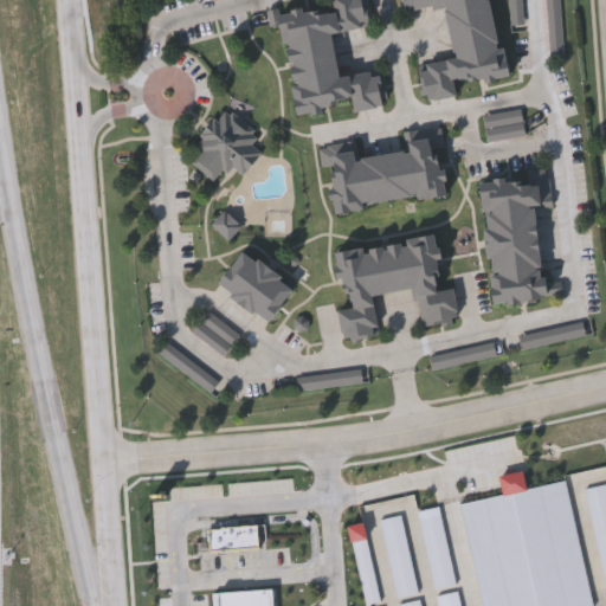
[(276,10),(323,0),(366,0),(372,28),(333,36),(341,78),(382,70),(389,107),(355,113),(354,104),(297,116),(276,10)]
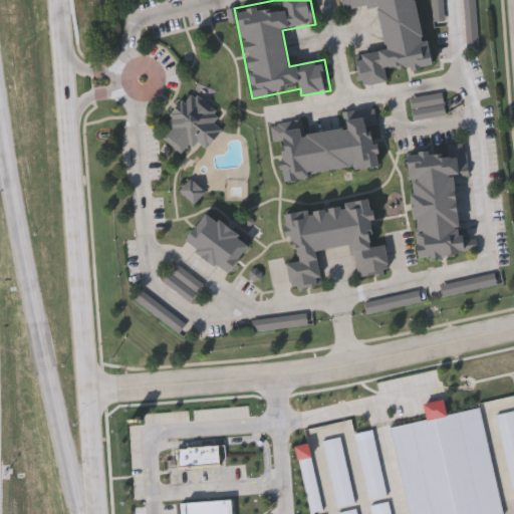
[(418,0),(429,65),(388,72),(390,82),(362,86),(357,54),(384,50),(377,5),(345,10),(343,0),(418,0)]
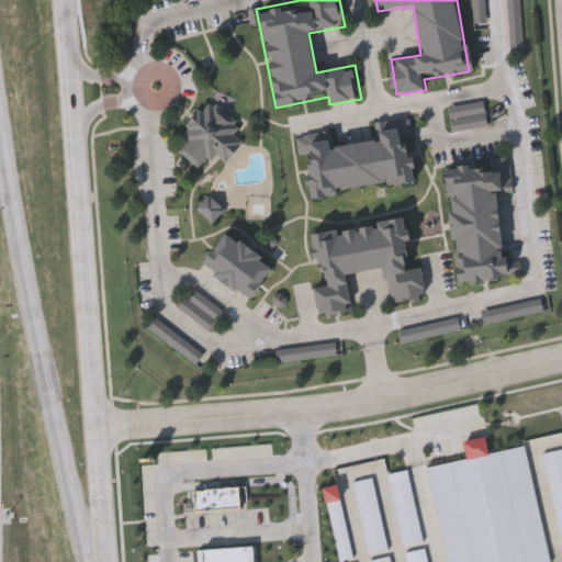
[(204,171),(180,153),(188,142),(182,138),(211,101),(244,126),(236,136),(245,143),(228,164),(217,154),(204,171)]
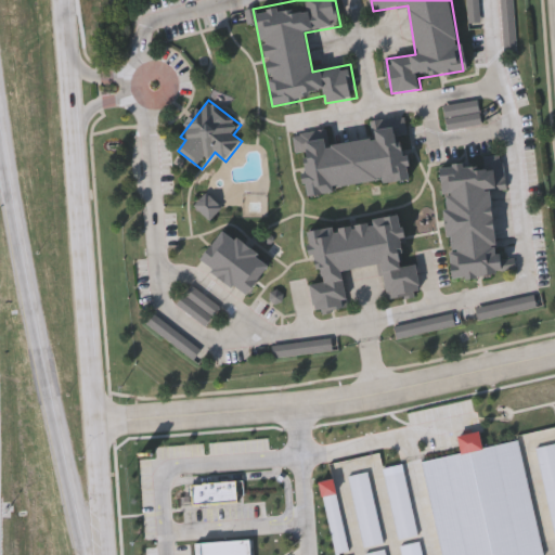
[(296,136),(325,132),(327,145),(373,140),(371,123),(407,117),(409,136),(405,137),(411,180),(305,195),(296,136)]
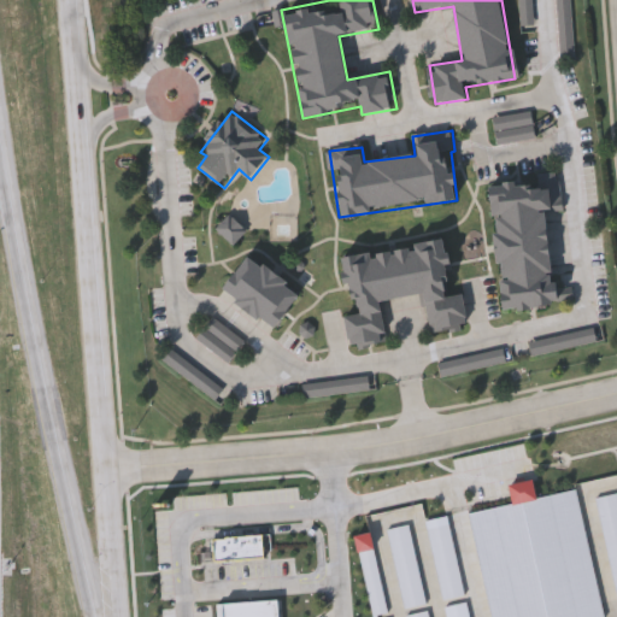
[(488,183),(562,176),(565,211),(548,213),(557,294),(575,293),(576,304),(501,312),(488,183)]
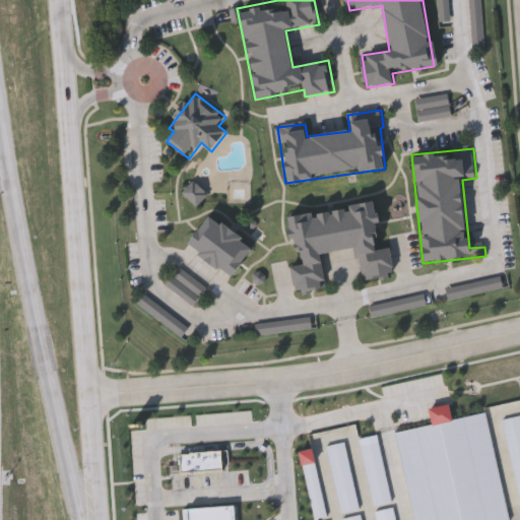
[(199,206),(187,196),(196,185),(209,196),(199,206)]
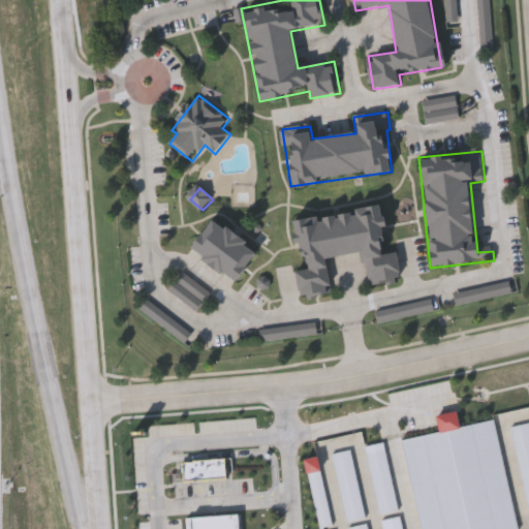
[(296,220),(381,208),(387,255),(398,253),(402,283),(370,287),(365,254),(329,258),(333,294),(301,299),(298,274),(303,273),(296,220)]
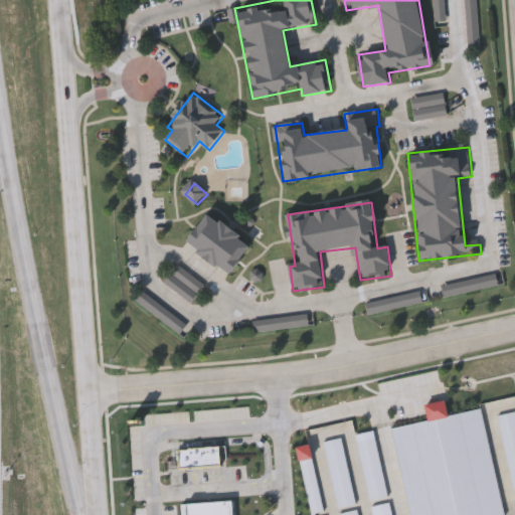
[(229,277),(184,245),(205,213),(250,244),(229,277)]
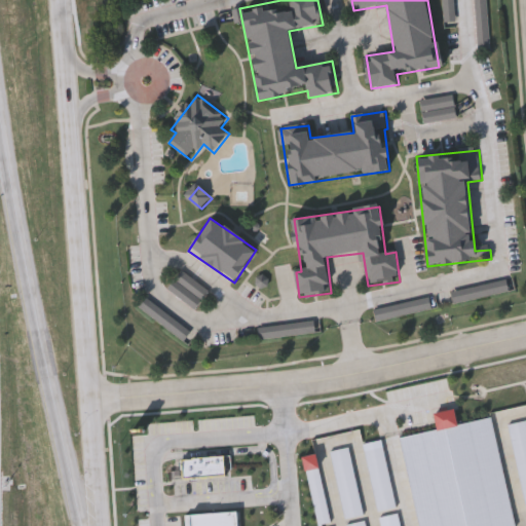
[(198,309),(172,289),(184,272),(211,292),(198,309)]
